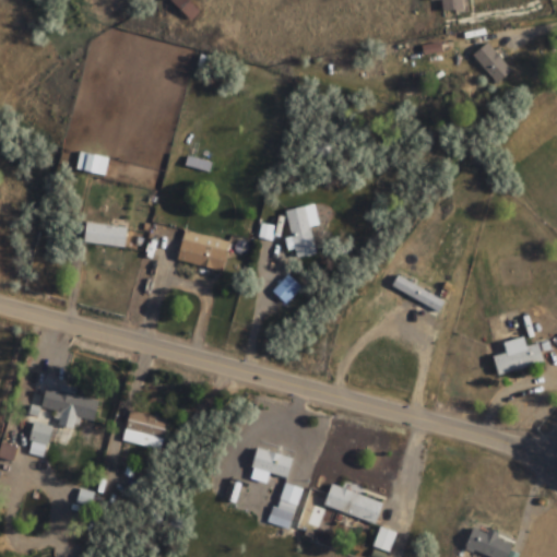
[(200,10),(189,0),(172,0),(191,19),(200,10)]
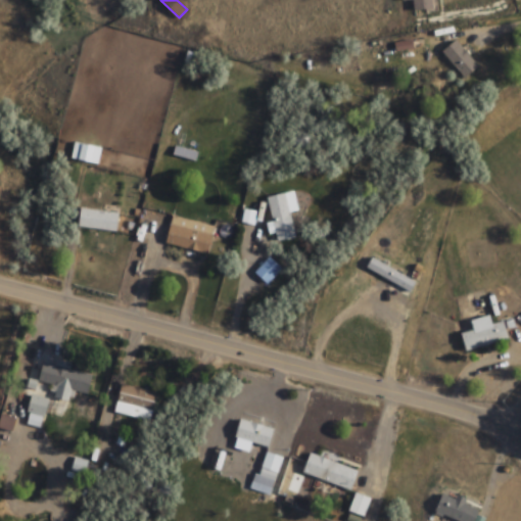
[(404,0),(415,0),(415,9),(435,7),(433,0),(404,0)]
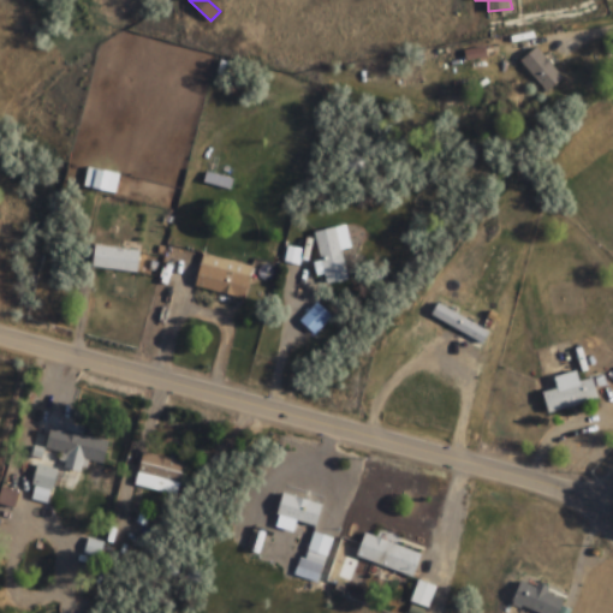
[(549,90),(565,75),(536,45),(521,59),(549,90)]
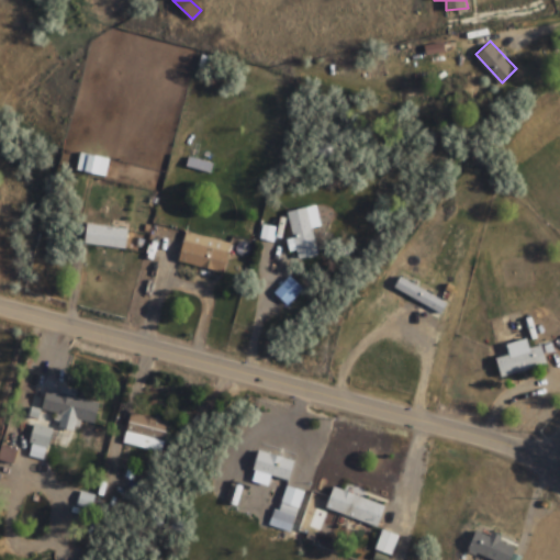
[(77,172),(160,189),(164,169),(81,153),(77,172)]
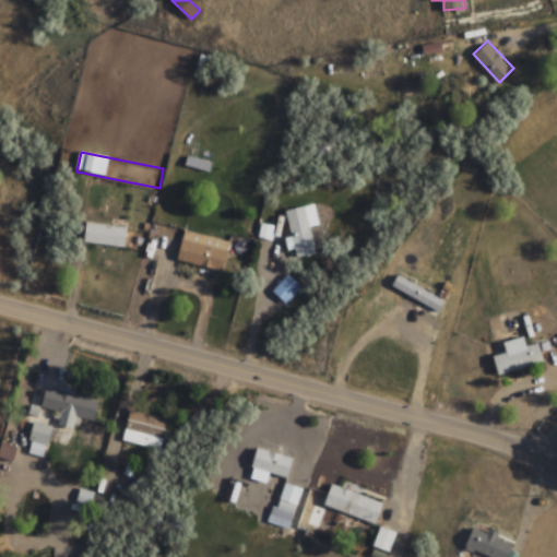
[(212,162),(190,154),(187,163),(209,170),(212,162)]
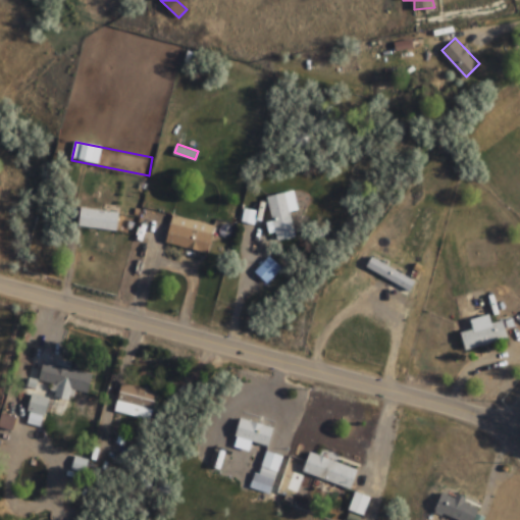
[(291,211),(299,209),(295,190),(266,196),(275,240),(296,236),(291,211)]
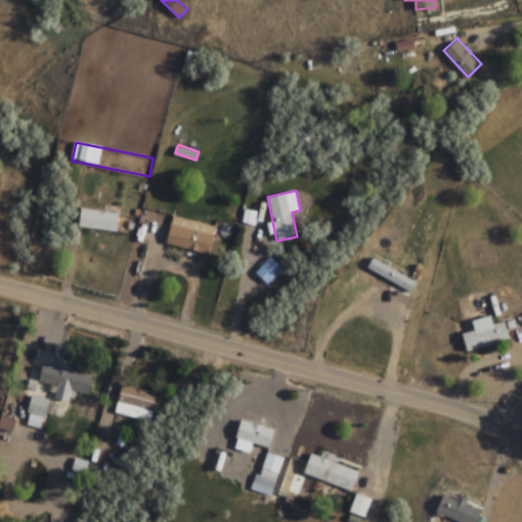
[(120,228),(119,209),(81,210),(81,229),(120,228)]
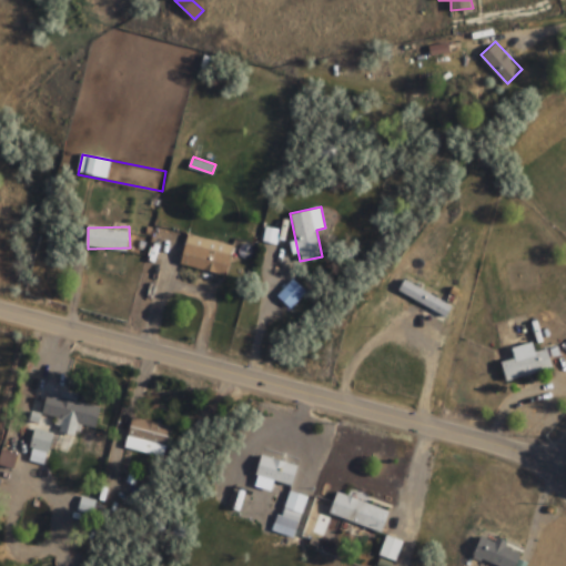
[(226,275),(234,245),(188,233),(180,264),(226,275)]
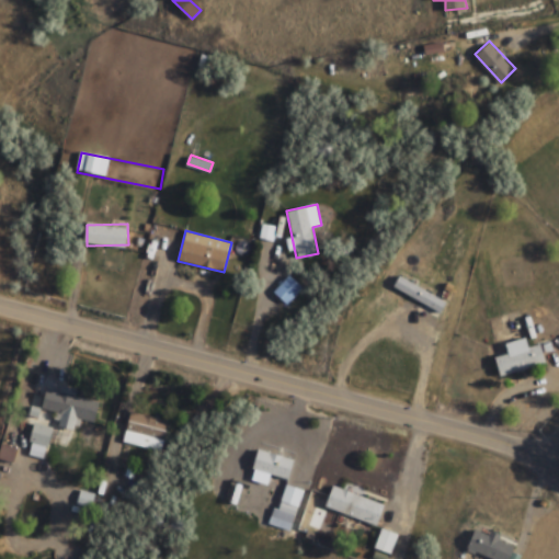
[(394,286),(441,311),(447,299),(400,274),(394,286)]
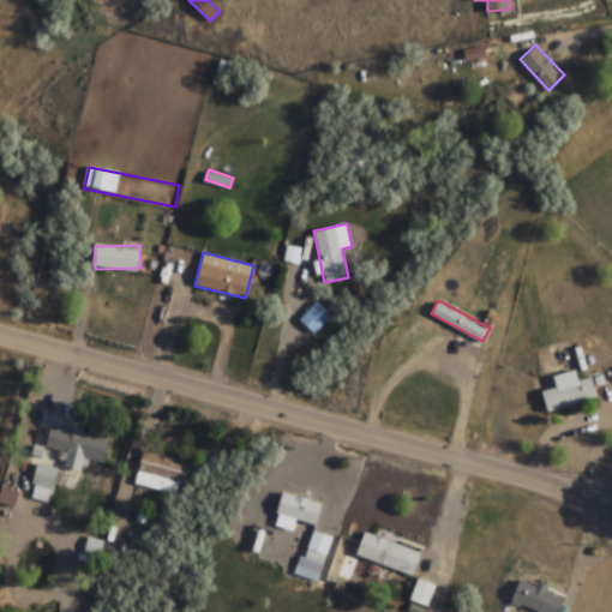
[(315,331),(331,315),(317,301),(301,318),(315,331)]
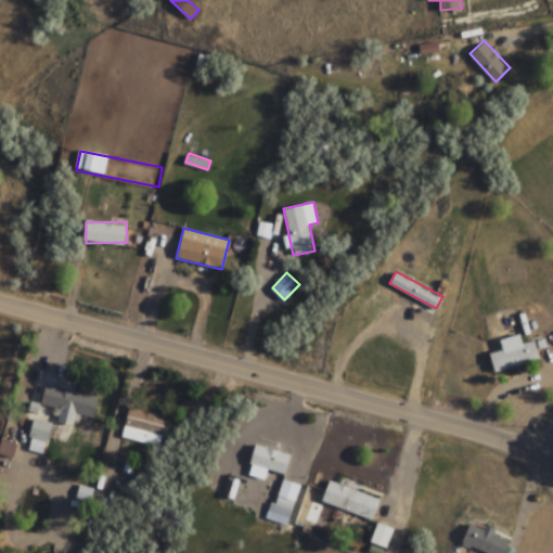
[(496,372),(541,359),(536,338),(490,351),(496,372)]
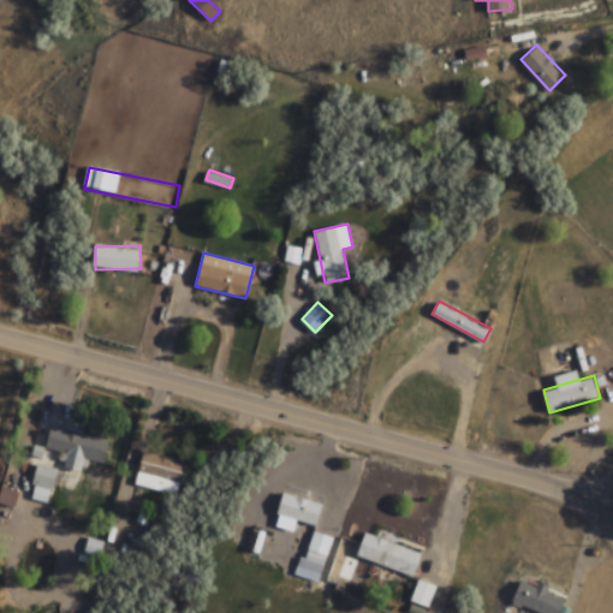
[(109,441),(51,427),(46,450),(65,454),(63,468),(84,472),(87,460),(105,464),(109,441)]
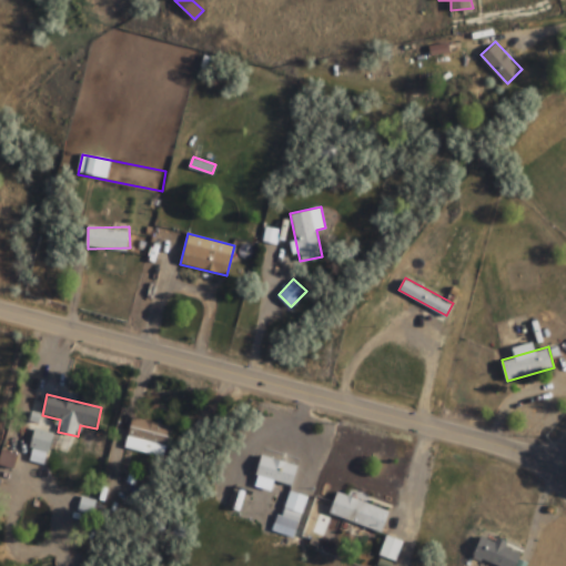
[(125,446),(163,456),(171,425),(133,416),(125,446)]
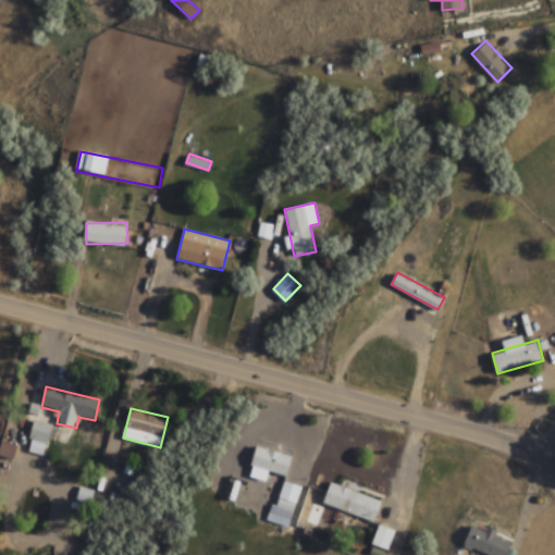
[(52,426),(36,421),(27,452),(45,456),(52,426)]
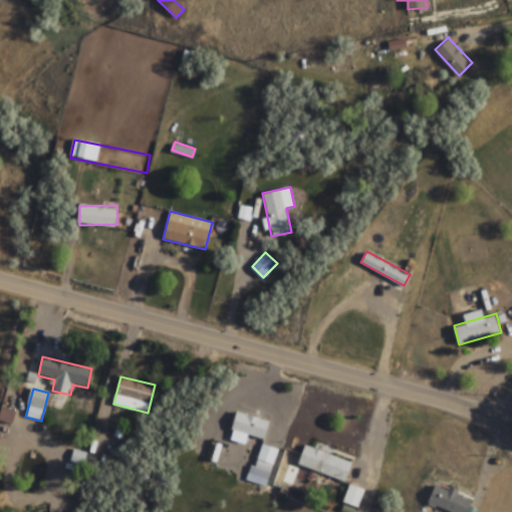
[(0,433),(11,436),(15,409),(1,407),(0,412),(0,433)]
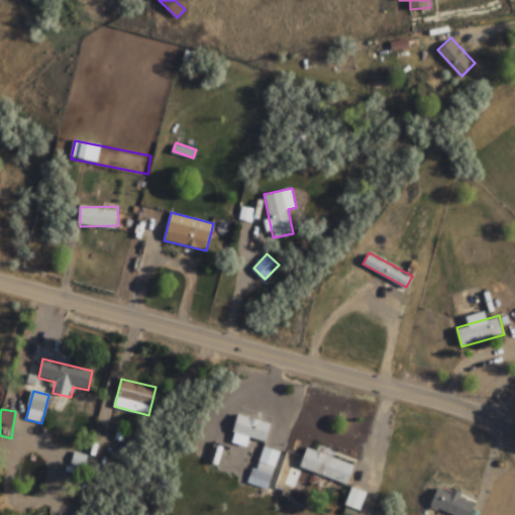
[(250,437),(267,441),(272,421),(238,413),(231,441),(248,445),(250,437)]
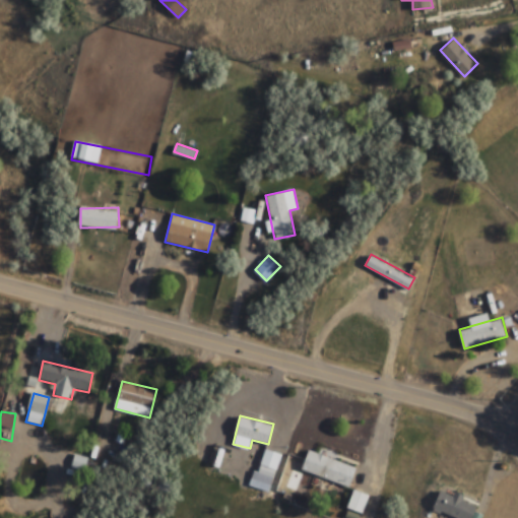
[(251,486),(270,492),(281,453),(263,447),(251,486)]
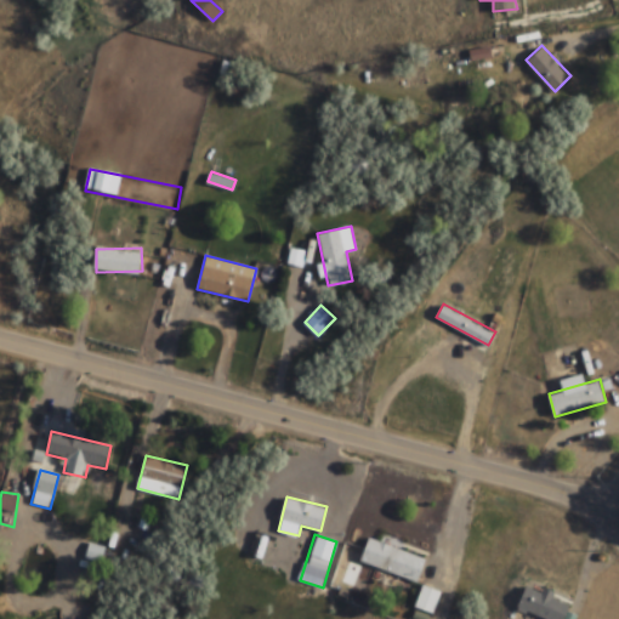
[(427,557),(369,538),(361,562),(419,581),(427,557)]
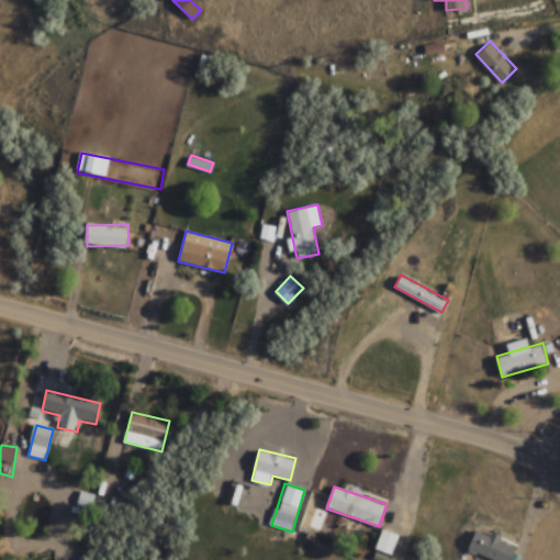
[(376,547),(392,555),(400,535),(384,528),(376,547)]
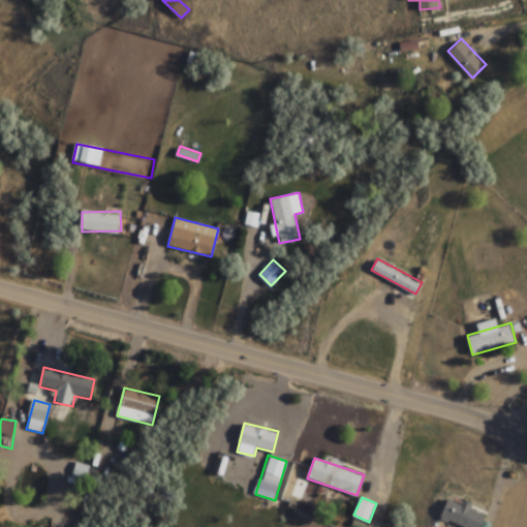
[(440,518),(462,526),(479,526),(486,514),(448,497),(440,518)]
